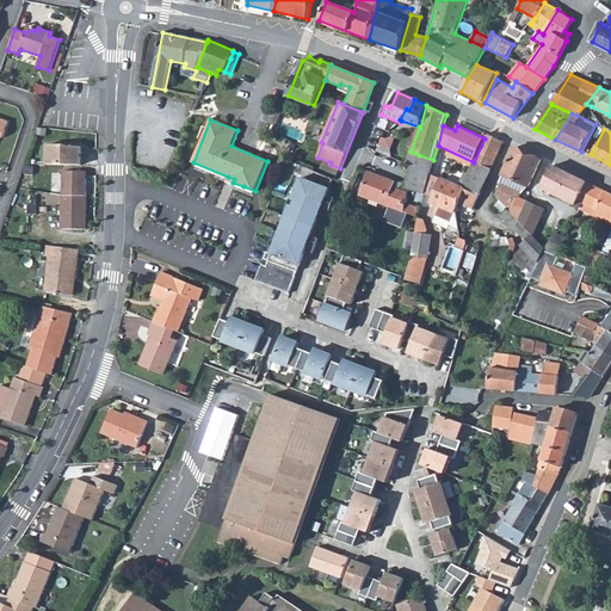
[(462,186),(466,189),(460,202),(474,209),(504,142),(486,134),(485,139),(474,162),(462,186)]
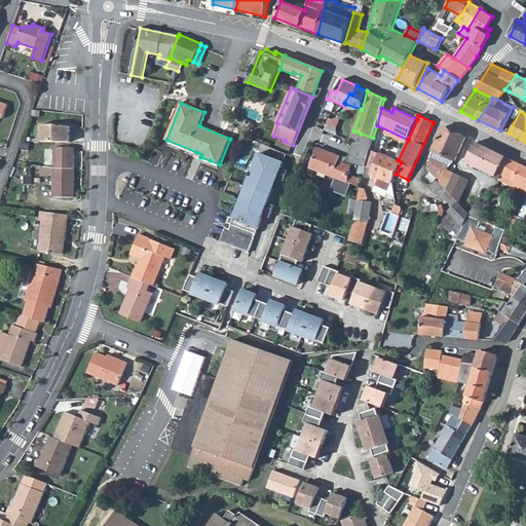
[(340,117),(330,116),(329,124),(338,125),(340,117)]
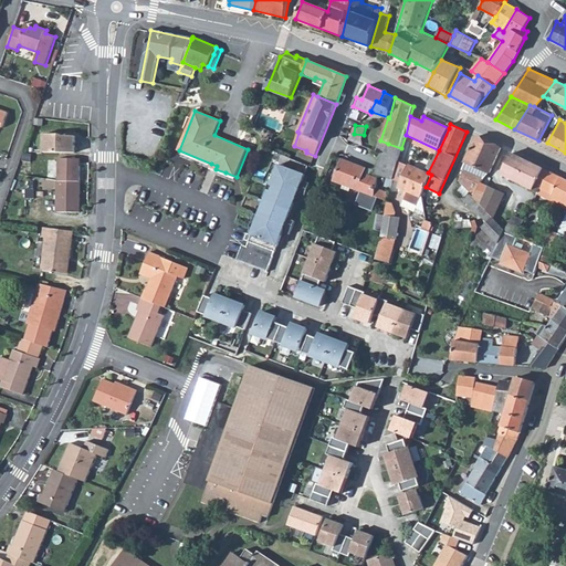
[(62,134),(43,134),(43,153),(75,153),(76,136),(62,136),(62,134)]
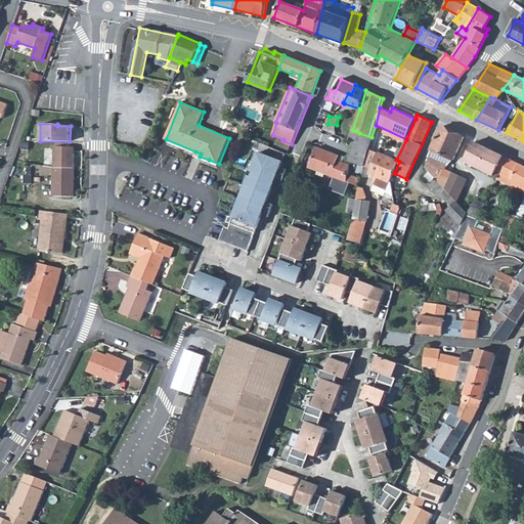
[(431,149),(431,150),(453,160),(464,137),(441,126),(431,149)]
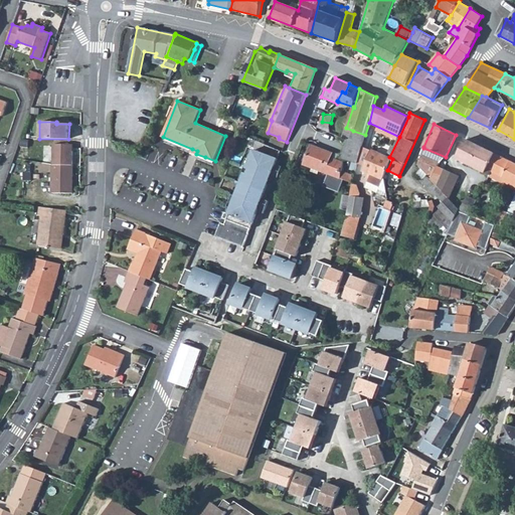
[(351,137),(350,141),(361,147),(365,135),(353,131),(351,137)]
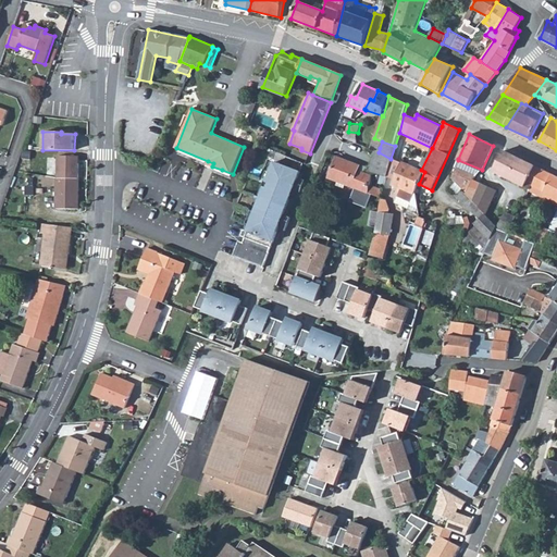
[(504,151),(494,171),(495,173),(529,189),(530,189),(531,186),(525,183),(534,165),(504,151)]
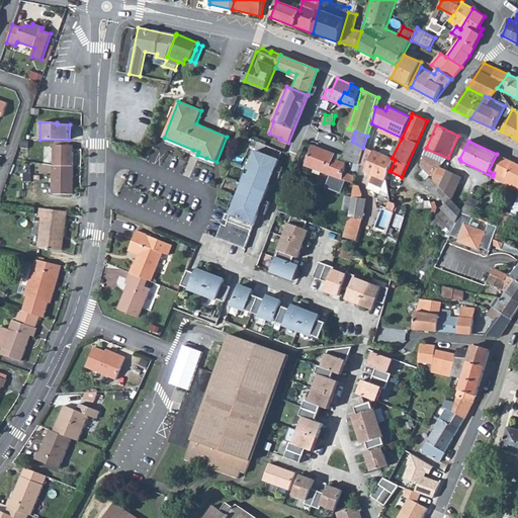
[(363,148),(352,142),(349,142),(343,160),(359,165),(363,148)]
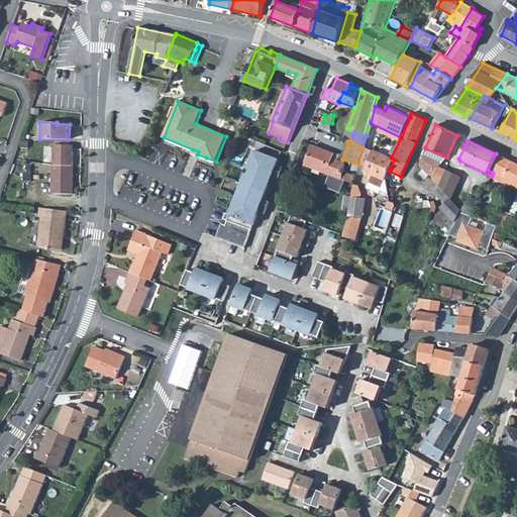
[(54,166),(74,166),(74,151),(72,151),(70,149),(70,144),(54,144),(54,166)]
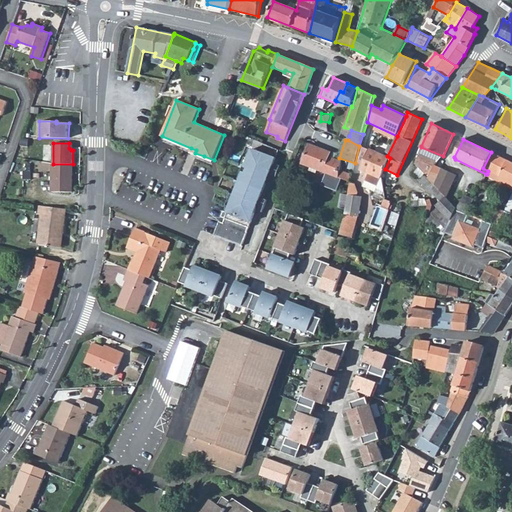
[(302,164),(327,173),(323,185),(337,191),(341,179),(350,182),(352,175),(340,170),(342,162),(335,159),(337,154),(331,152),(310,144),(302,164)]
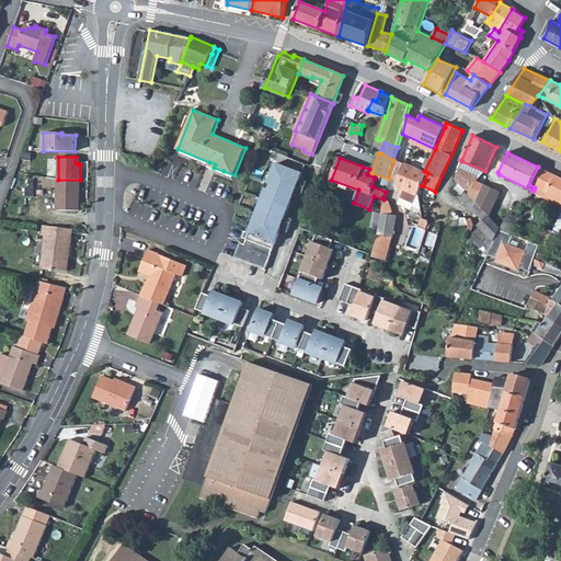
[(458,169),(460,169),(479,178),(485,171),(461,161),(458,169)]
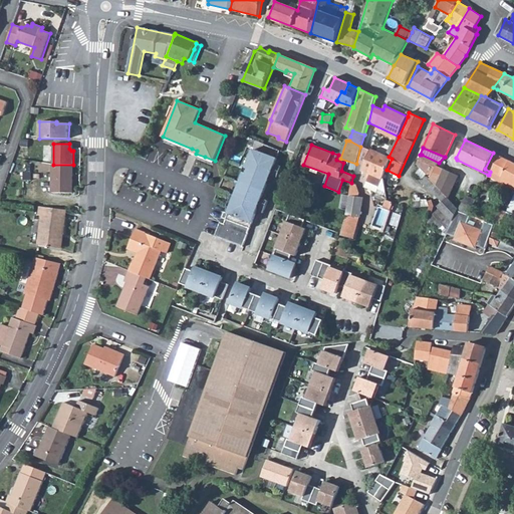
[(277,159),(253,150),(246,168),(249,169),(247,174),(244,173),(229,214),(224,212),(222,218),(226,220),(225,224),(220,223),(215,236),(244,247),(249,233),(248,233),(250,229),(251,229),(277,159)]
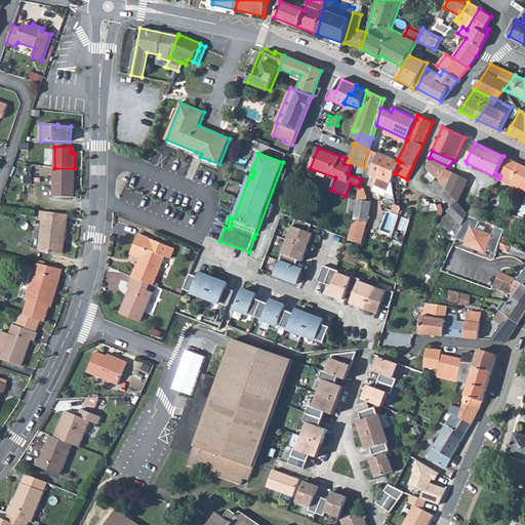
[(372,191),(385,197),(387,193),(394,197),(393,183),(392,182),(395,173),(400,162),(397,160),(379,153),(378,154),(369,174),(378,177),(372,191)]
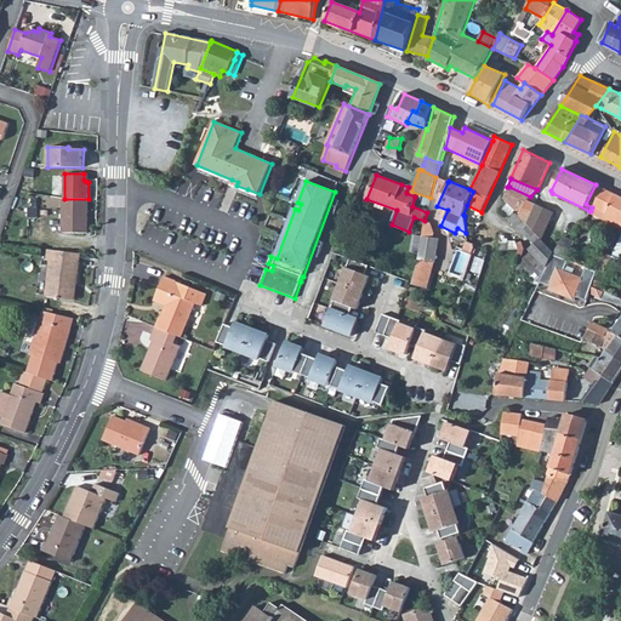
[(590,211),(588,212),(620,228),(620,197),(596,184),(586,204),(592,208),(591,211),(590,211)]
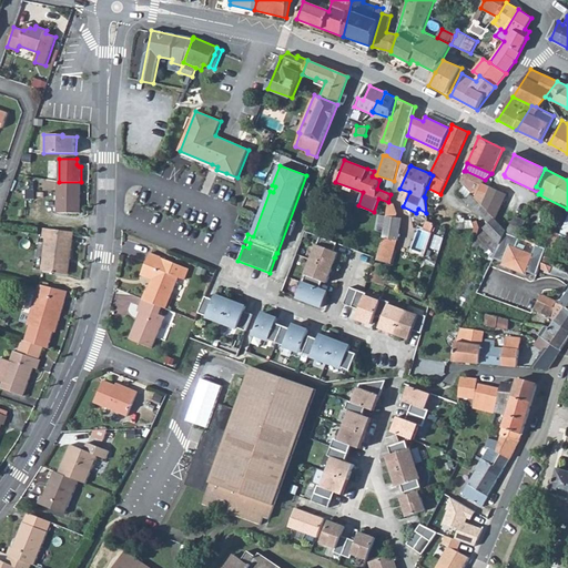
[(466,171),(460,182),(463,183),(460,185),(462,188),(465,185),(472,193),(483,205),(492,186),(483,183),(485,180),(466,171)]
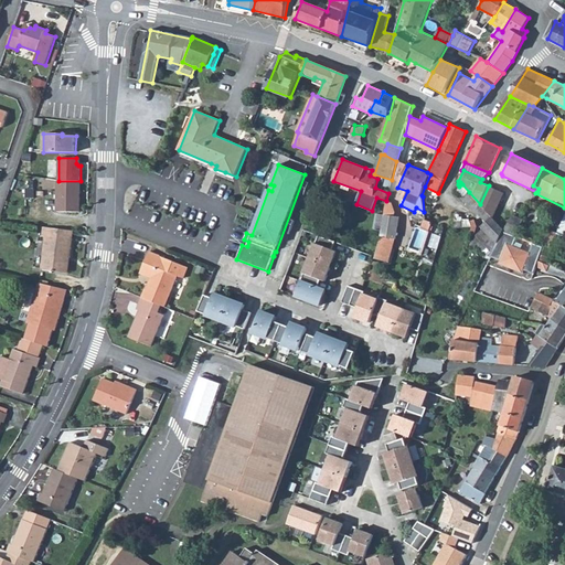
[(57,181),(57,212),(80,212),(81,181),(59,181),(57,181)]
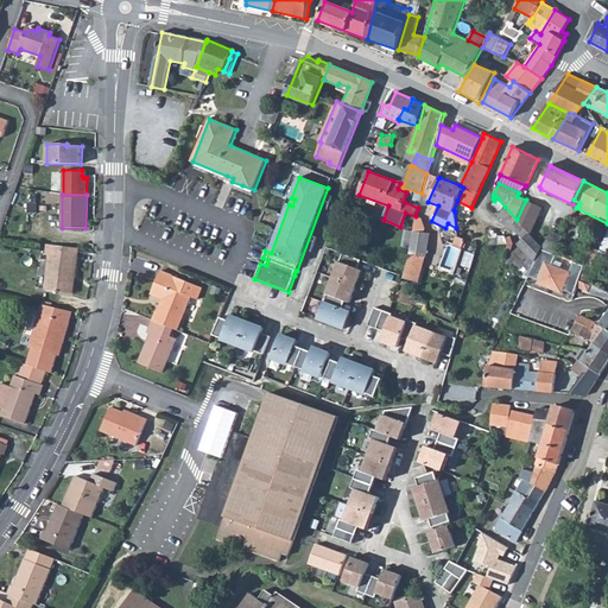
[(517,220),(531,234),(543,208),(526,200),(517,220)]
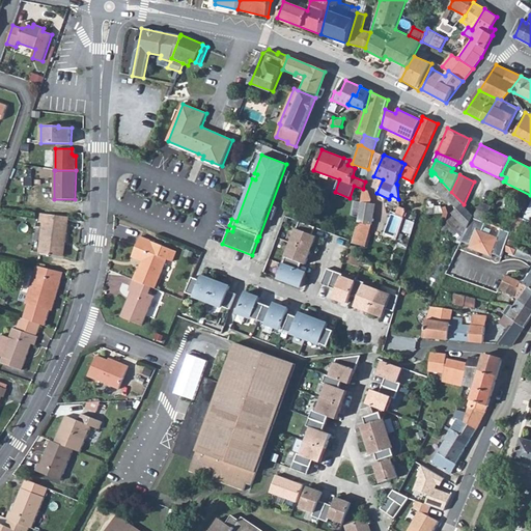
[(435,187),(458,208),(464,204),(451,192),(441,180),(435,187)]
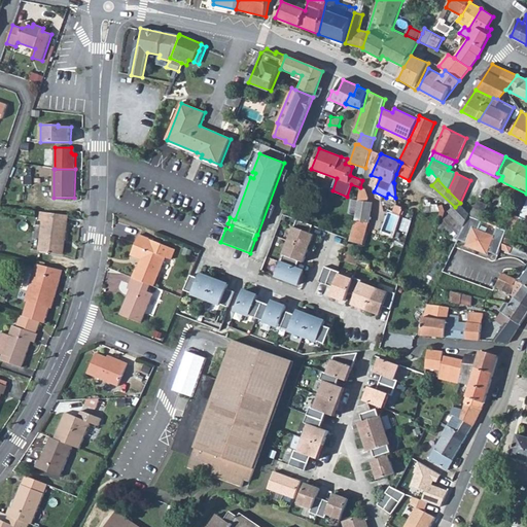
[(355,220),(370,223),(372,203),(367,202),(369,198),(365,189),(360,188),(358,201),(355,220)]
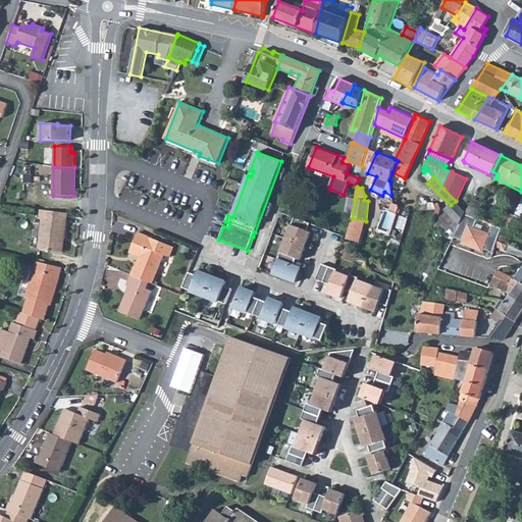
[(467,213),(476,216),(483,204),(474,199),(467,213)]
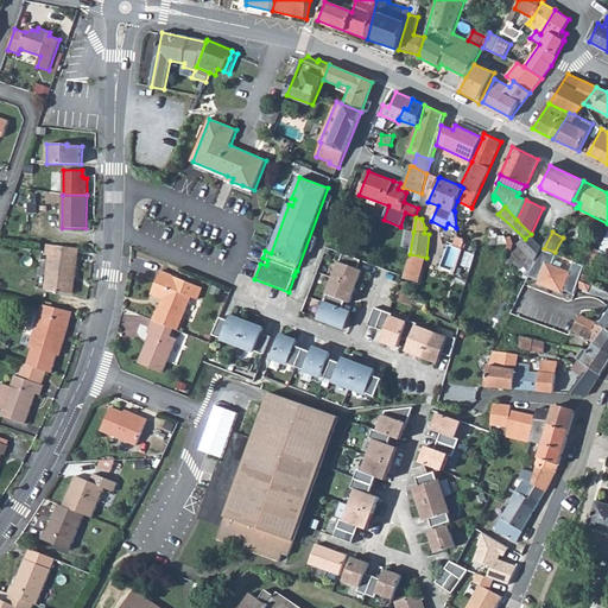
[(519,245),(520,246),(537,260),(542,249),(543,247),(531,234),(525,239),(519,245)]
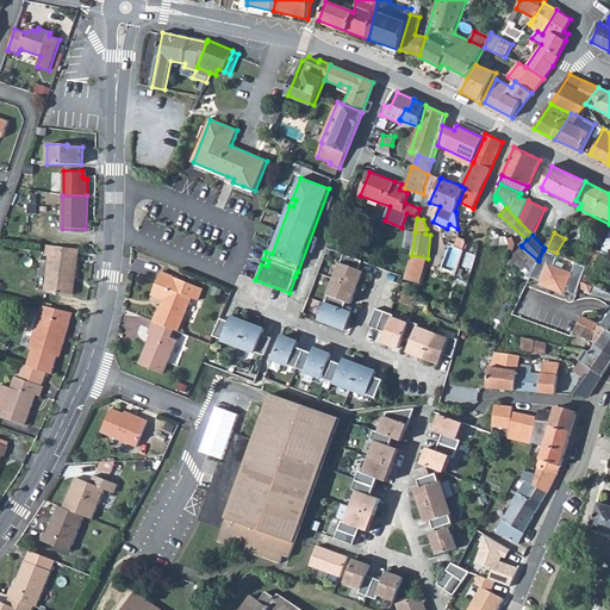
[(459,237),(455,246),(465,249),(467,241),(459,237)]
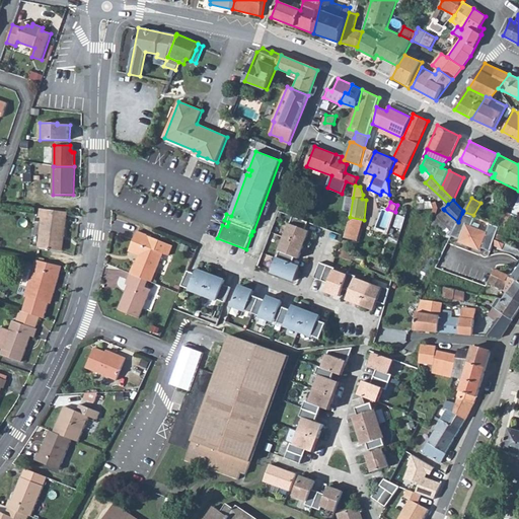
[(41,209),(40,217),(43,218),(39,248),(63,251),(68,212),(41,209)]
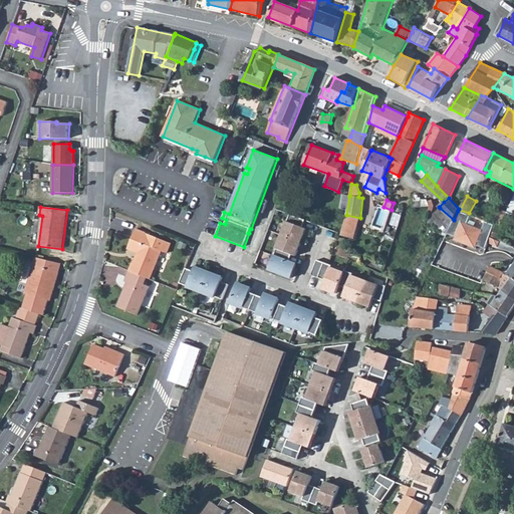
[(434,215),(449,229),(454,220),(440,208),(434,215)]
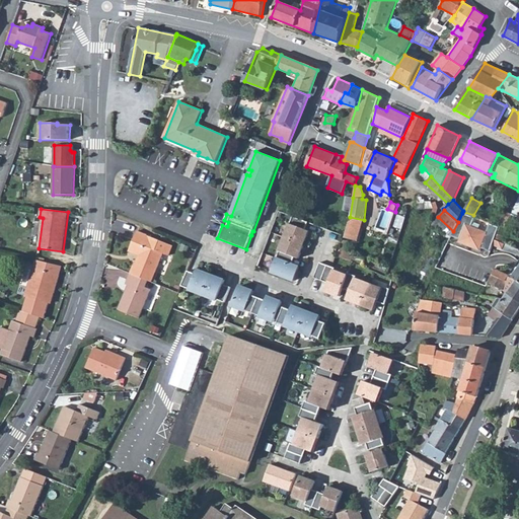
[(512,214),(505,211),(499,225),(505,228),(512,215),(512,214)]
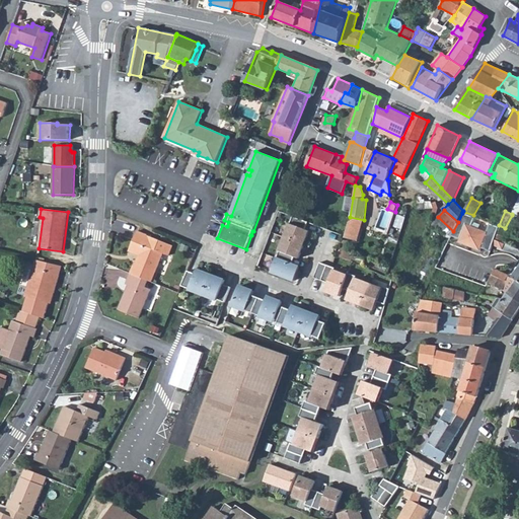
[(499,227),(491,224),(487,232),(472,226),(475,218),(462,213),(458,222),(453,231),(451,236),(459,239),(458,242),(480,251),(482,248),(491,251),(493,245),(503,249),(506,243),(501,240),(495,238),(496,235),(499,227)]
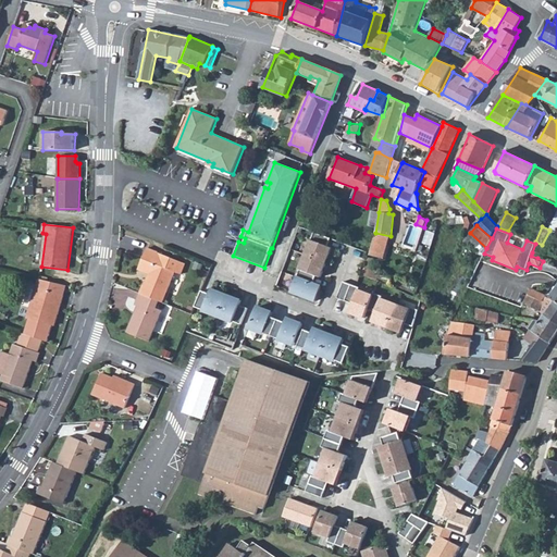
[(331,238),(314,232),(311,240),(310,240),(305,255),(326,263),(332,248),(327,246),(331,238)]
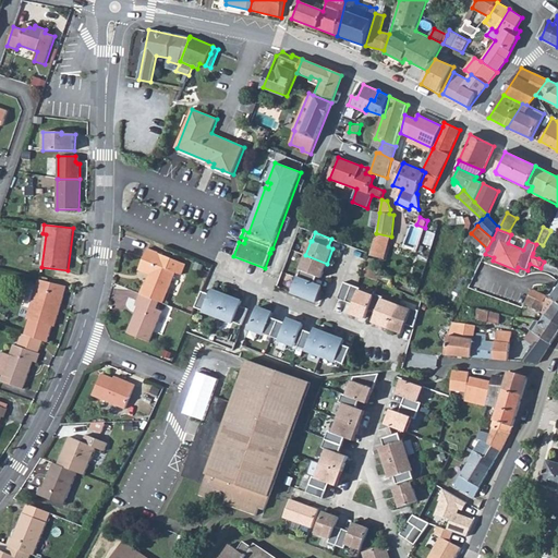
[(150,275),(145,286),(144,286),(141,294),(159,302),(164,303),(176,273),(181,275),(185,264),(147,249),(138,270),(150,275)]
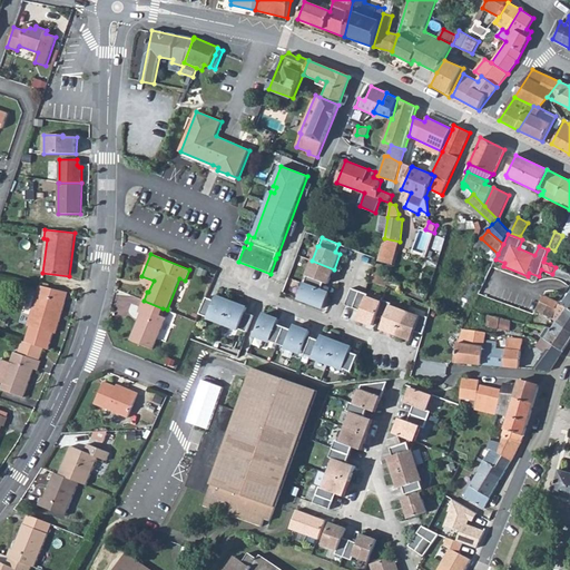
[(334,269),(312,261),(306,276),(307,276),(304,284),(321,291),(324,283),(328,284),(334,269)]
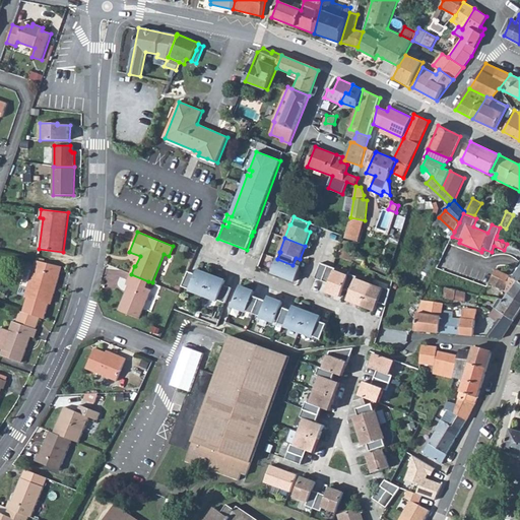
[(519,250),(507,244),(504,250),(503,251),(519,255),(519,250)]
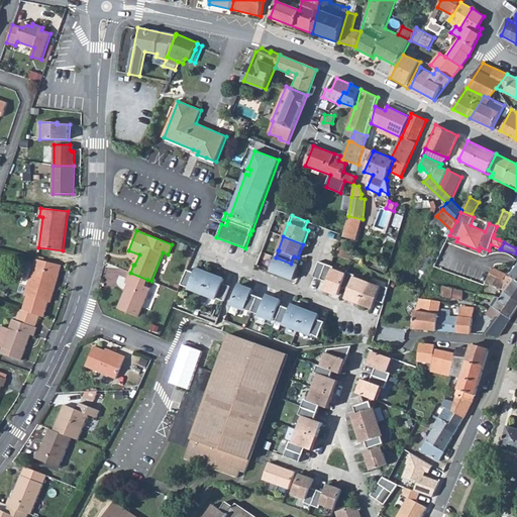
[(182,243),(180,249),(187,252),(189,246),(182,243)]
